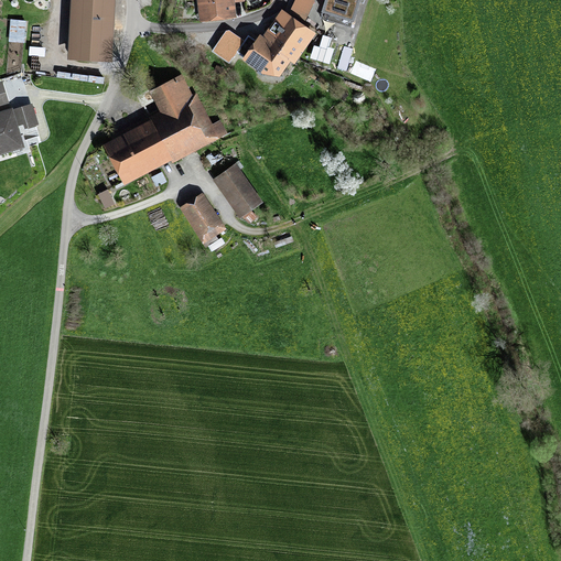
[(72,0),(68,60),(114,63),(117,0),(72,0)]
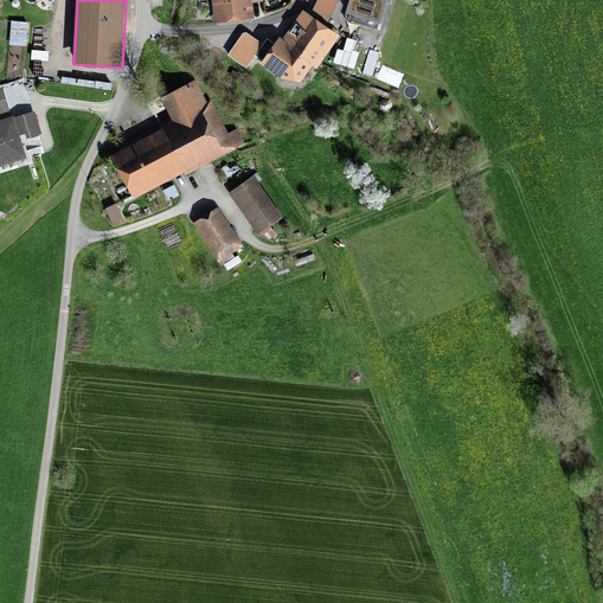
[(210,0),(213,23),(252,19),(251,2),(263,1),(263,0),(210,0)]
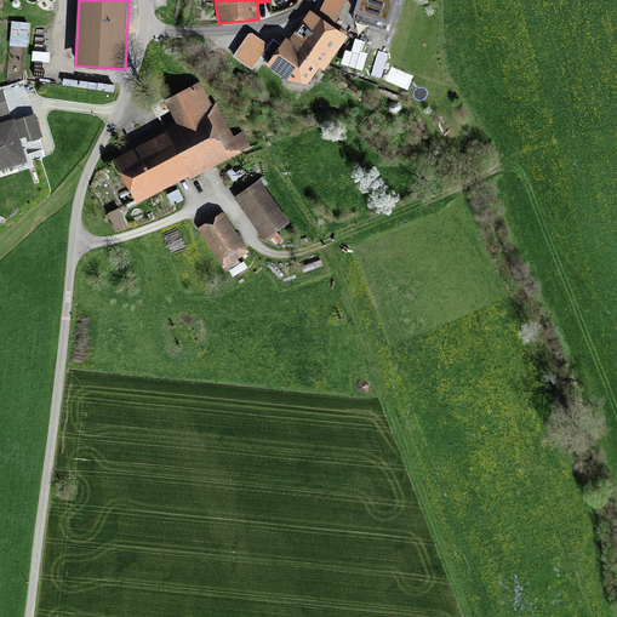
[(325,0),(319,12),(337,21),(347,0),(325,0)]
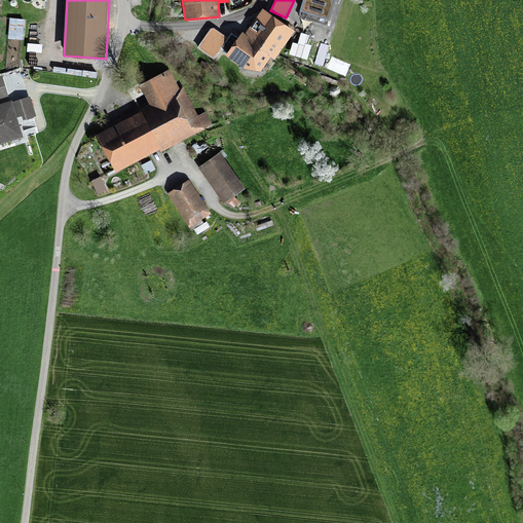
[(303,0),(300,14),(332,24),(338,0),(303,0)]
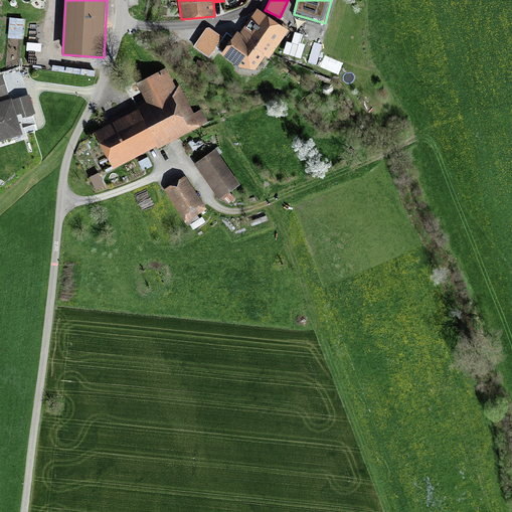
[(250,42),(263,50),(280,26),(254,9),(241,27),(254,36),(250,42)]
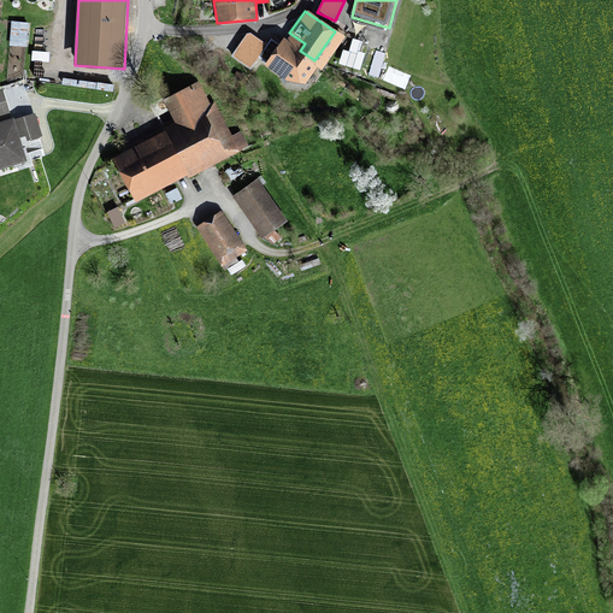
[(305,43),(289,33),(281,45),(275,40),(261,60),(298,86),(314,60),(300,51),(305,43)]
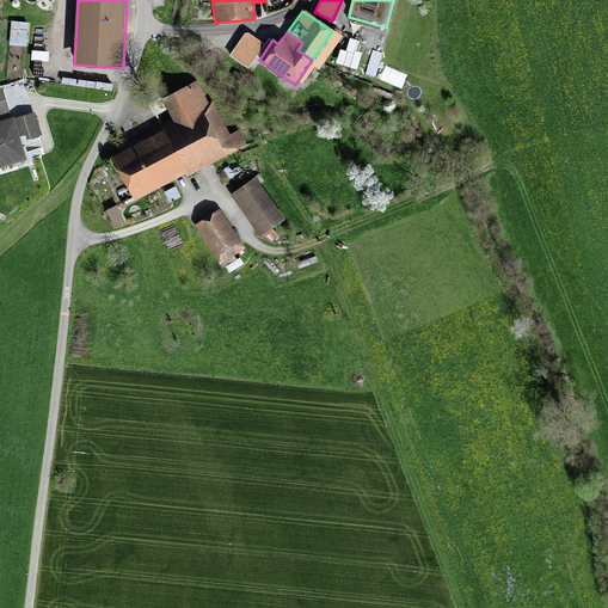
[(166,131),(114,158),(134,200),(238,149),(213,100),(208,103),(196,80),(163,97),(173,120),(163,124),(166,131)]
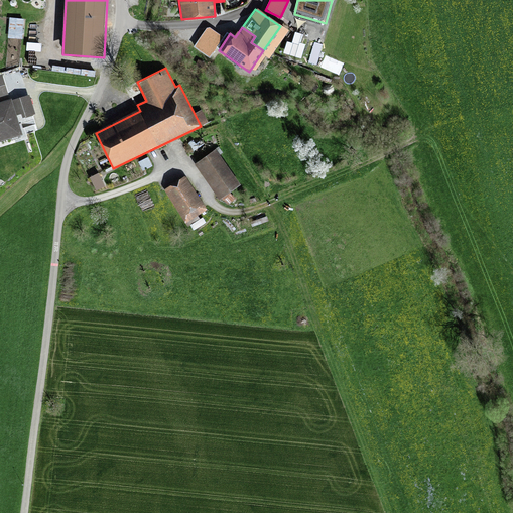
[(29,96),(14,100),(19,118),(34,114),(29,96)]
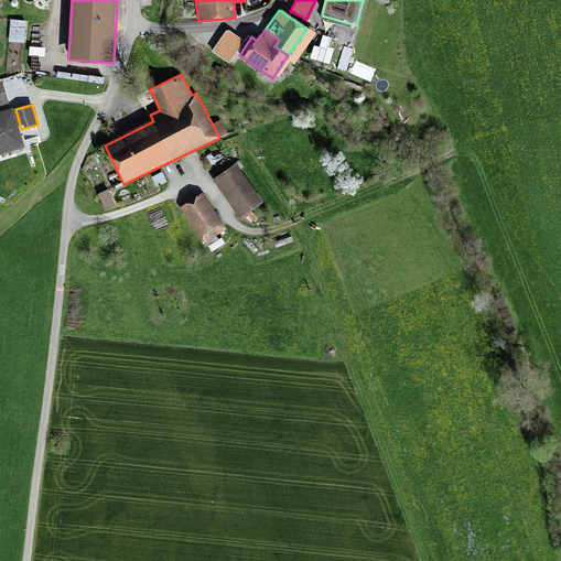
[(12,108),(0,110),(0,154),(23,148),(12,108)]
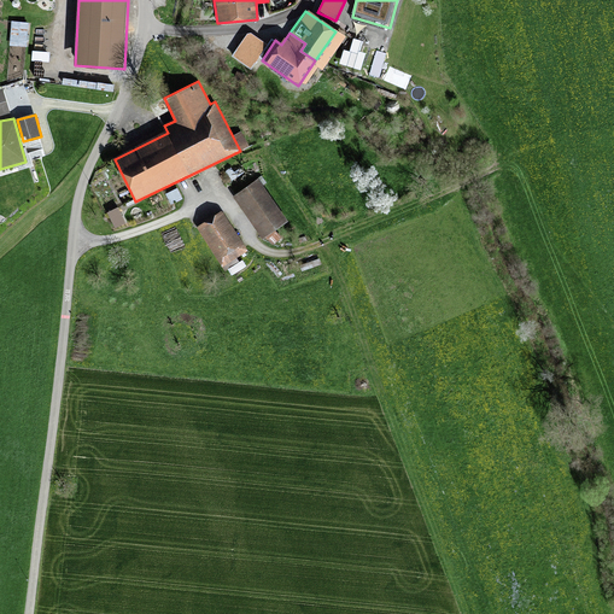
[(258,180),(233,197),(262,239),(287,223),(258,180)]
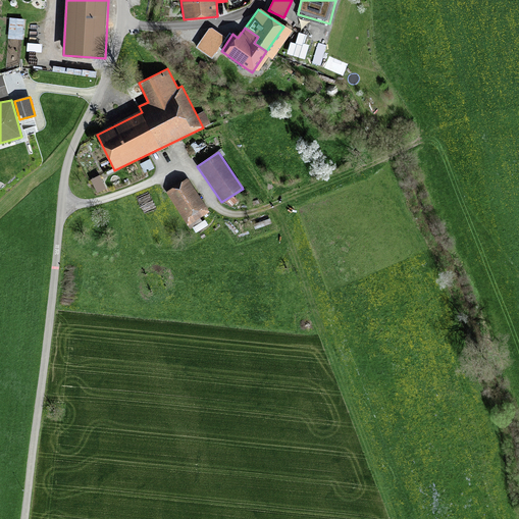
[(187,178),(165,193),(188,227),(209,213),(187,178)]
